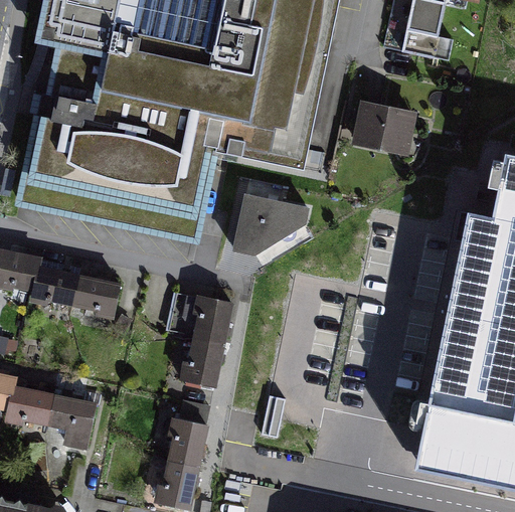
[(304,164),(337,0),(37,0),(30,35),(56,42),(17,206),(199,238),(211,148),(304,164)]
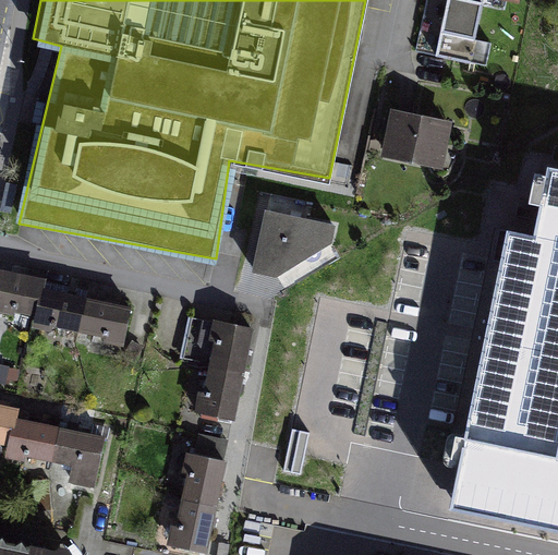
[(484,15),(447,7),(439,38),(476,47),(484,15)]
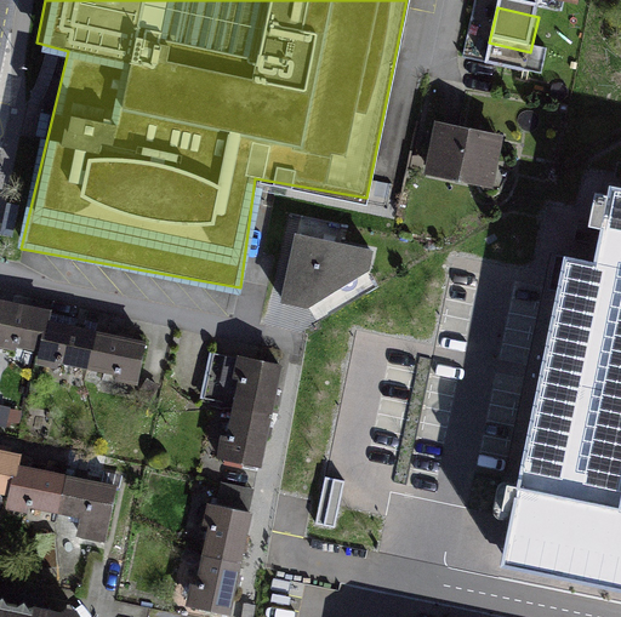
[(505,133),(436,120),(425,171),(494,186),(505,133)]
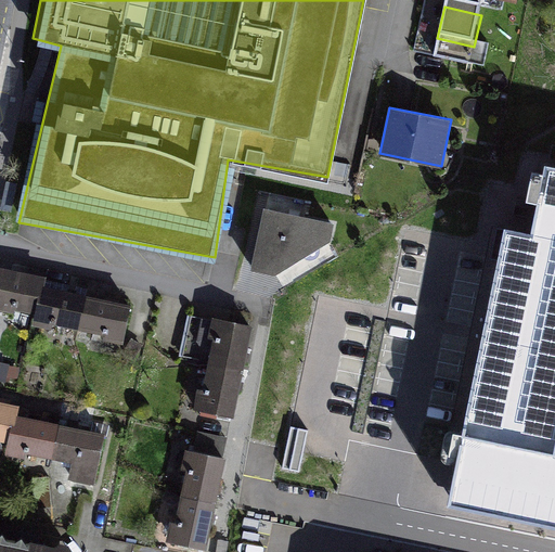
[(554,444),(554,204),(491,192),(474,277),(417,266),(407,321),(338,308),(318,413),(451,439),(454,424),(554,444)]
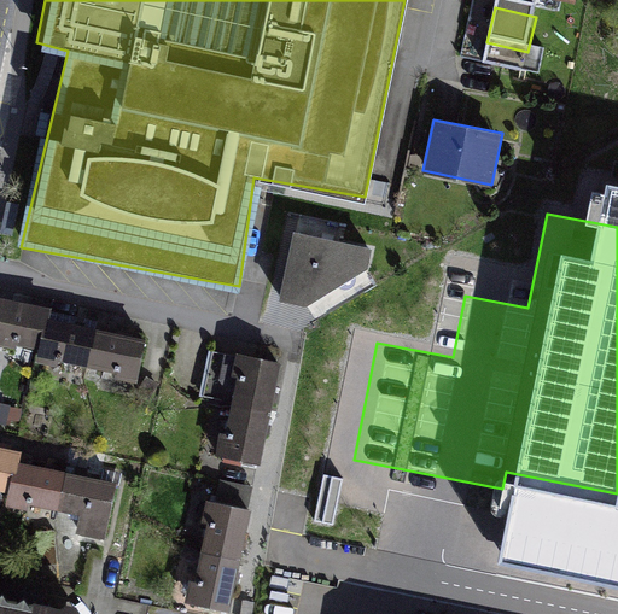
[(293,232),(277,307),(302,313),(366,273),(371,247),(293,232)]
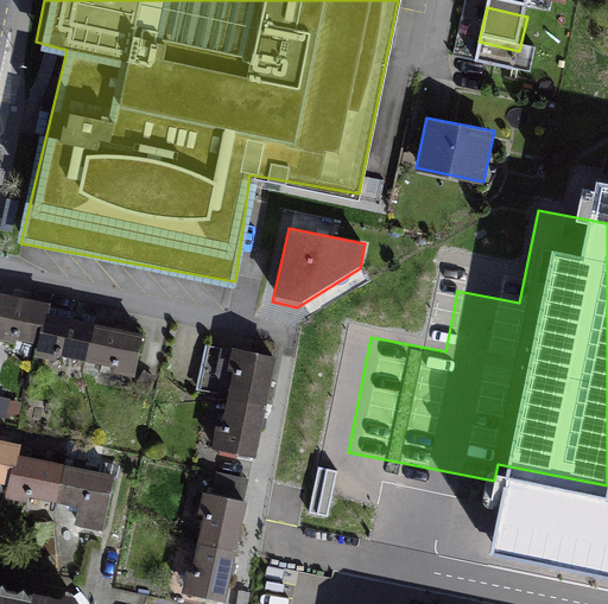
[(54,300),(0,291),(0,342),(26,348),(24,358),(58,363),(59,356),(107,364),(106,372),(134,376),(141,332),(50,317),(54,300)]
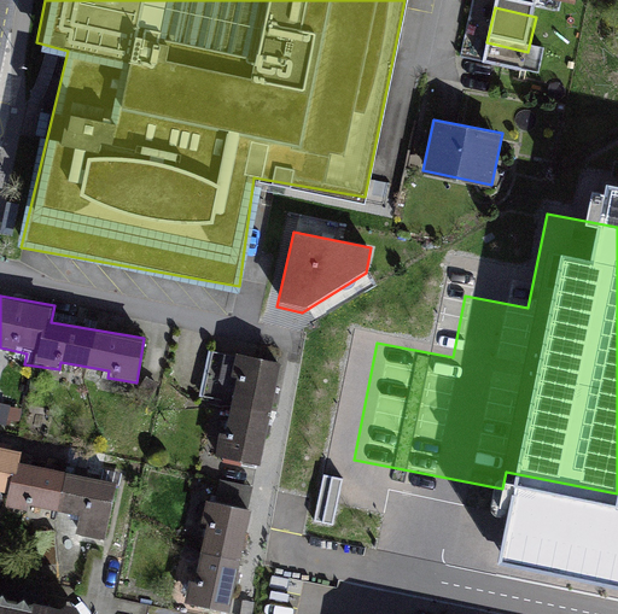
[(279,366),(235,356),(215,458),(258,467),(279,366)]
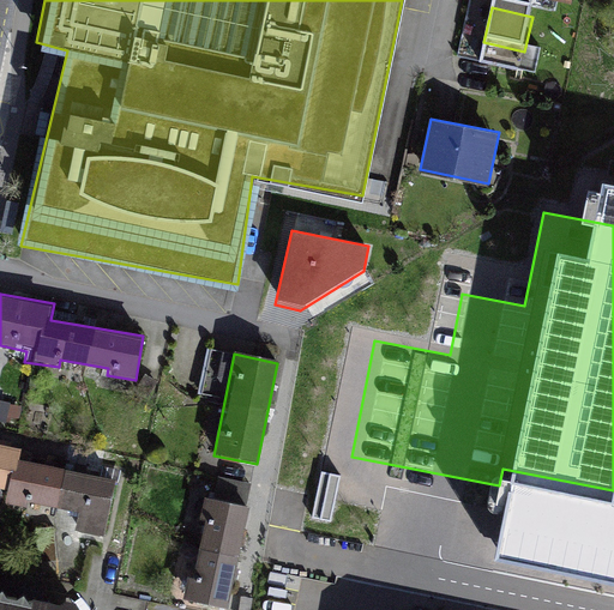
[(14,450),(0,446),(0,501),(29,507),(28,499),(71,506),(67,526),(103,532),(113,483),(11,464),(14,450)]
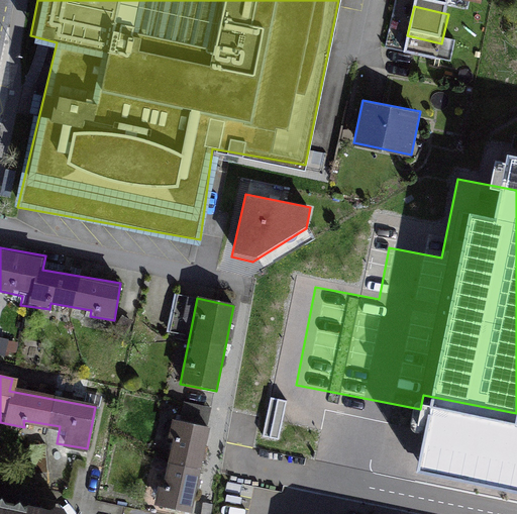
[(210,426),(169,418),(151,505),(194,513),(210,426)]
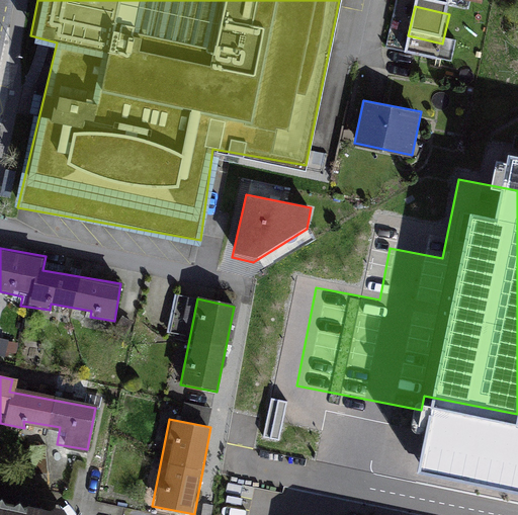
[(0,514),(61,514),(62,513),(54,503),(42,510),(0,500),(0,514)]
